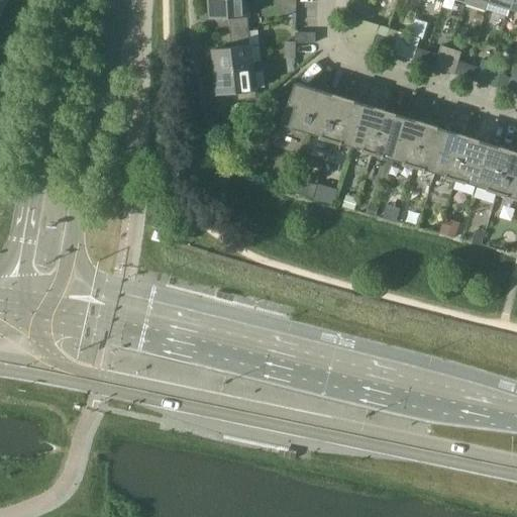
[(229,17),(230,32),(248,30),(246,0),(210,0),(211,18),(229,17)]
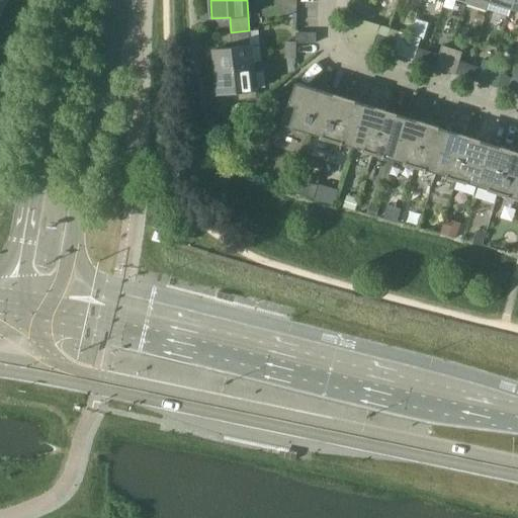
[(490,0),(467,0),(466,3),(488,10),(490,0)]
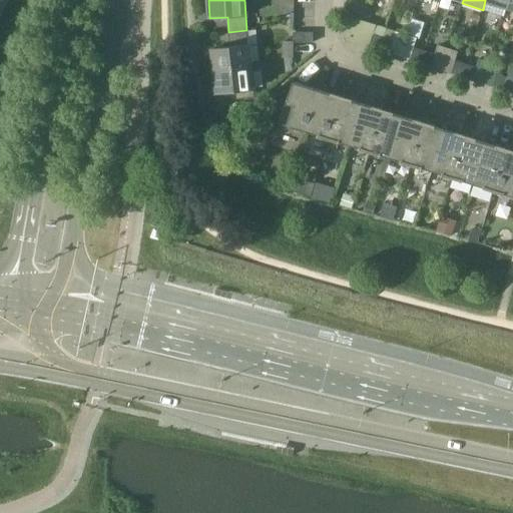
[(508,0),(485,0),(483,10),(504,16),(506,8),(508,0)]
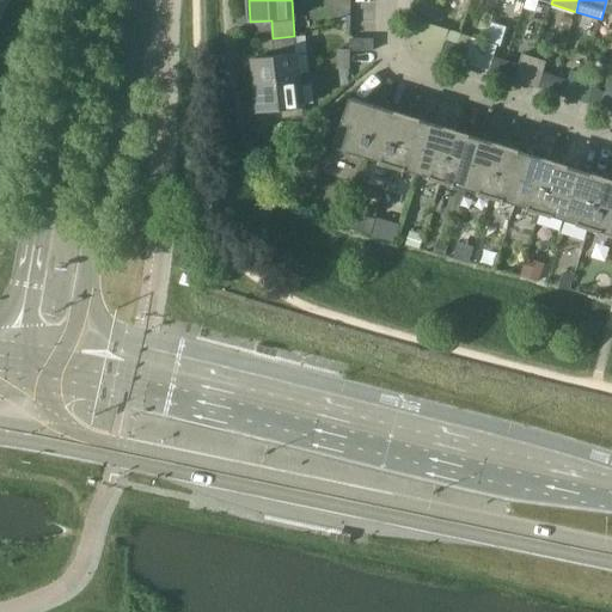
[(415,5),(414,22),(426,23),(427,6),(415,5)]
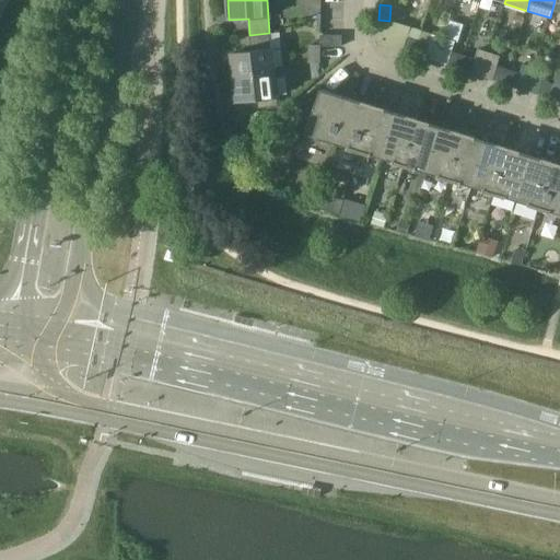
[(232,54),(235,78),(273,73),(269,33),(249,35),(252,50),(251,50),(252,51),(232,54)]
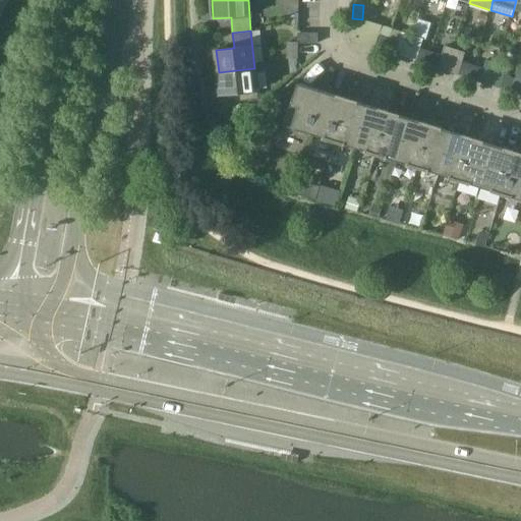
[(317,33),(301,33),(301,43),(317,43),(317,33)]
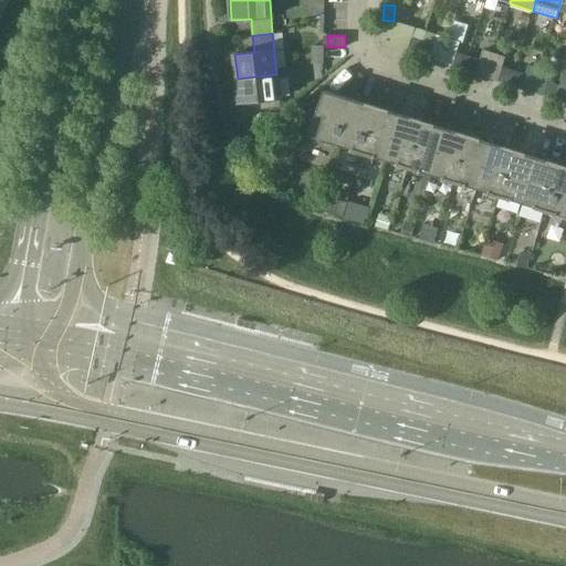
[(411,38),(407,52),(418,55),(422,41),(411,38)]
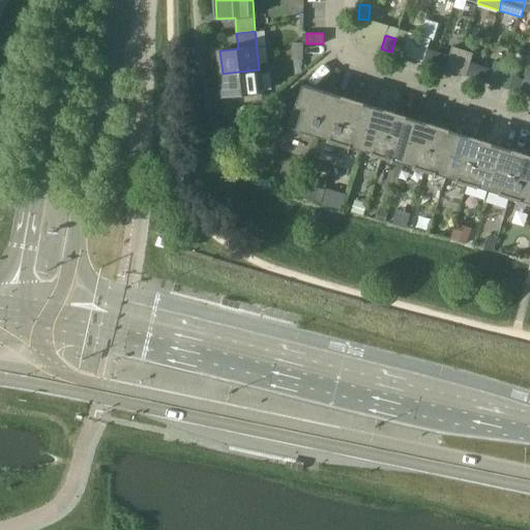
[(395,38),(391,52),(402,56),(406,41),(395,38)]
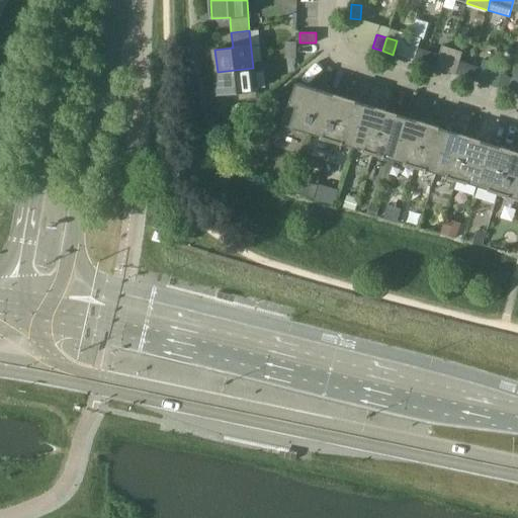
[(295,57),(295,42),(286,42),(286,57),(295,57)]
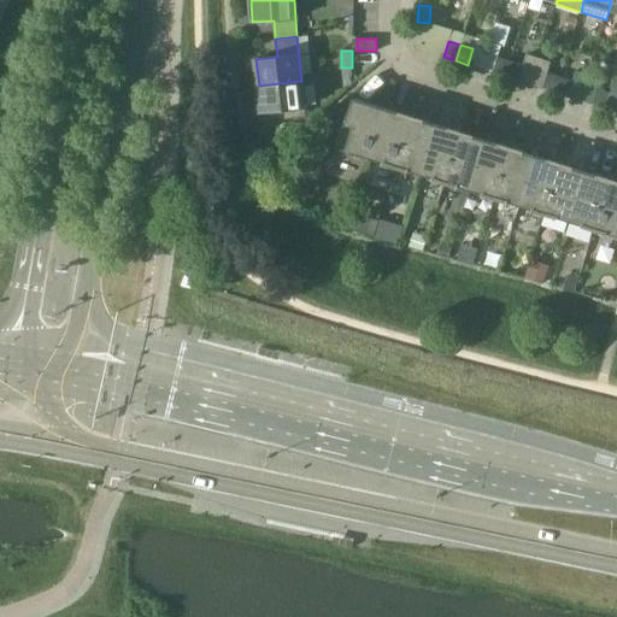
[(498,57),(493,72),(505,76),(510,60),(498,57)]
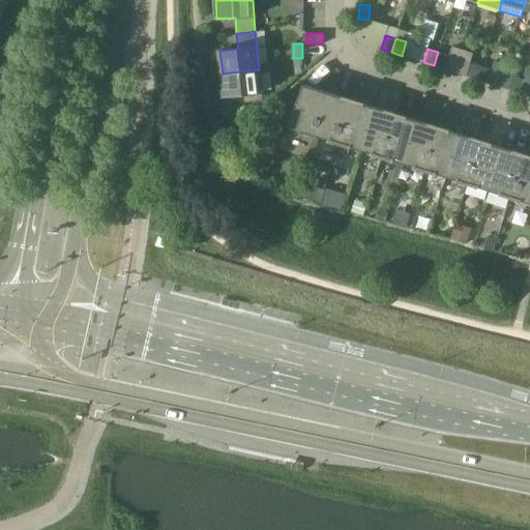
[(438,52),(434,65),(444,68),(448,55),(438,52)]
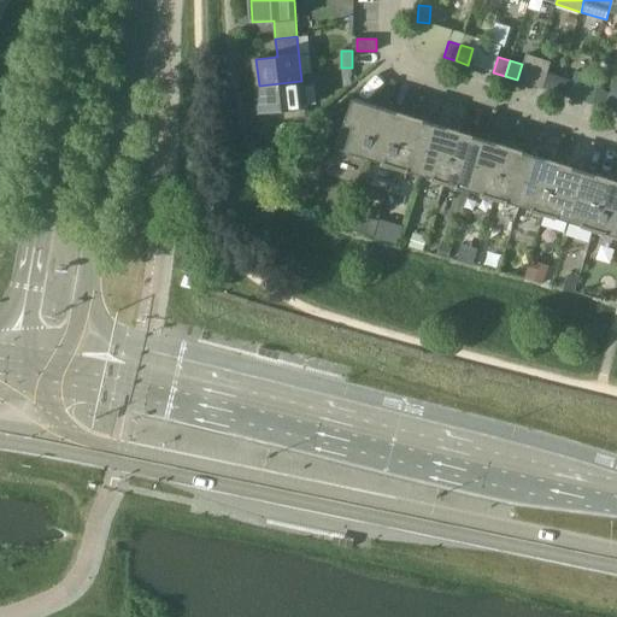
[(547,72),(542,88),(554,93),(560,76),(547,72)]
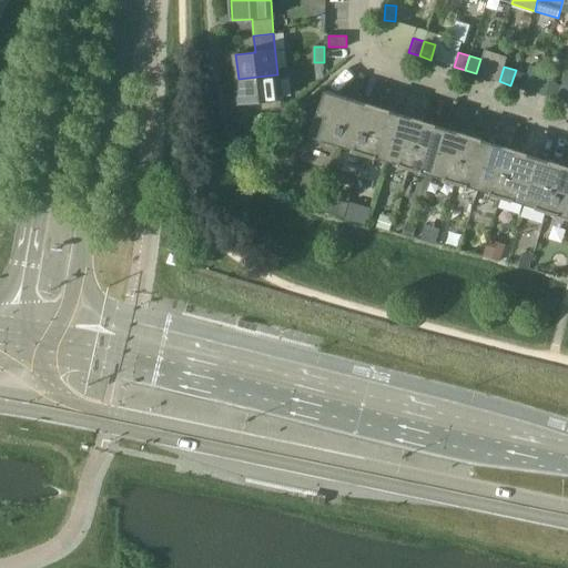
[(516,70),(510,85),(521,89),(527,73),(516,70)]
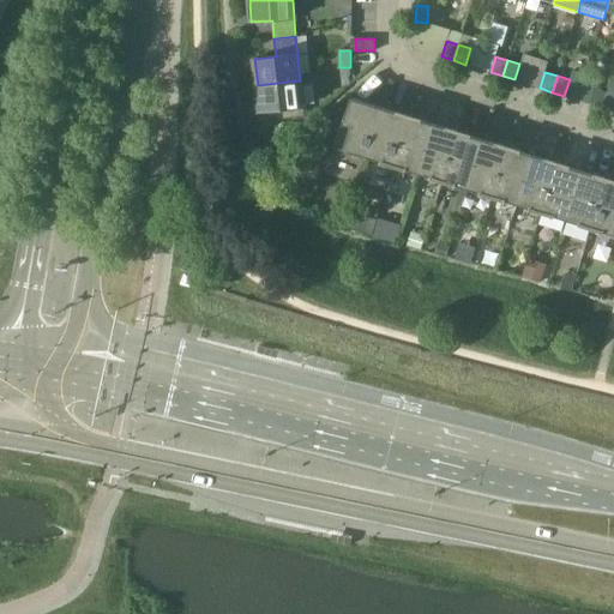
[(304,107),(300,80),(258,85),(260,112),(282,109),(282,110),(283,119),(304,116),(304,107)]
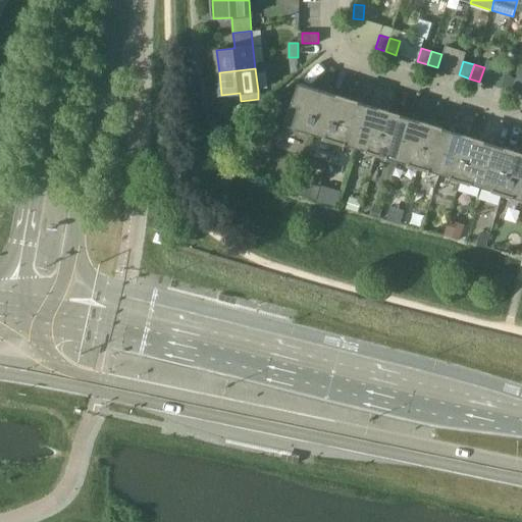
[(512,92),(516,79),(506,74),(502,89),(512,92)]
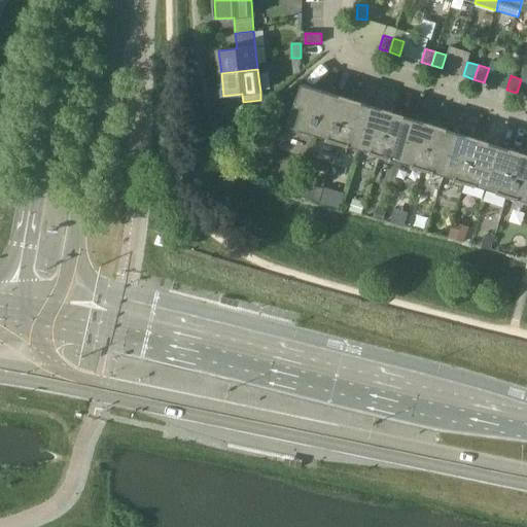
[(317,135),(330,93),(320,90),(320,91),(302,84),(294,106),(301,108),(294,129),(307,132),(317,135)]
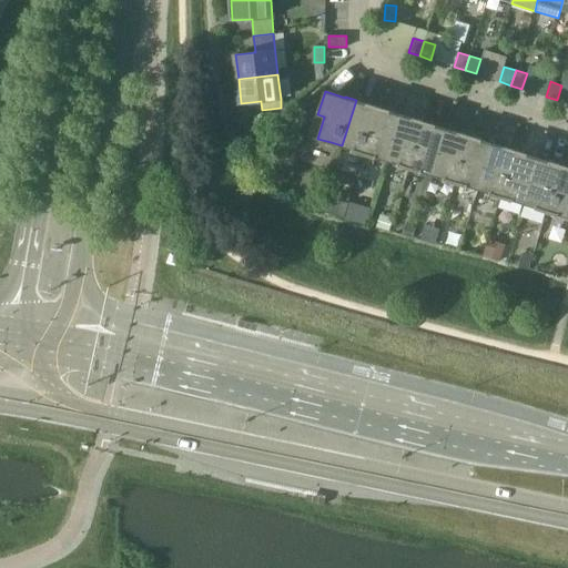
[(354,149),(365,152),(378,108),(368,104),(356,101),(357,100),(356,100),(342,145),(343,145),(354,149)]
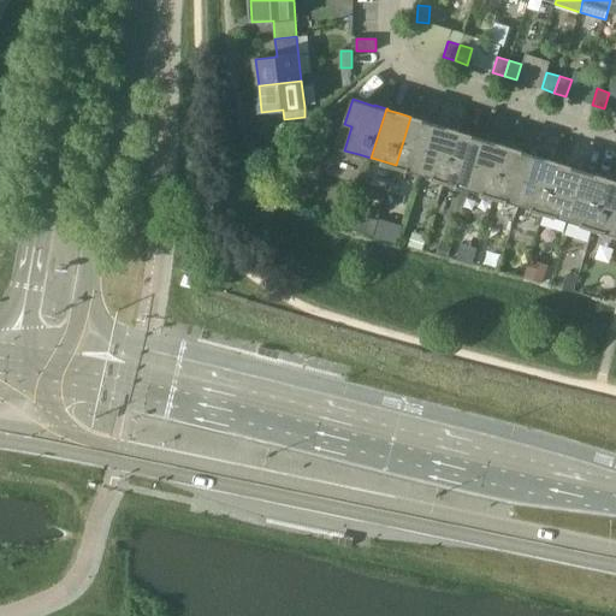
[(410,117),(396,165),(407,169),(407,167),(420,172),(436,124),(422,120),(422,119),(410,117)]
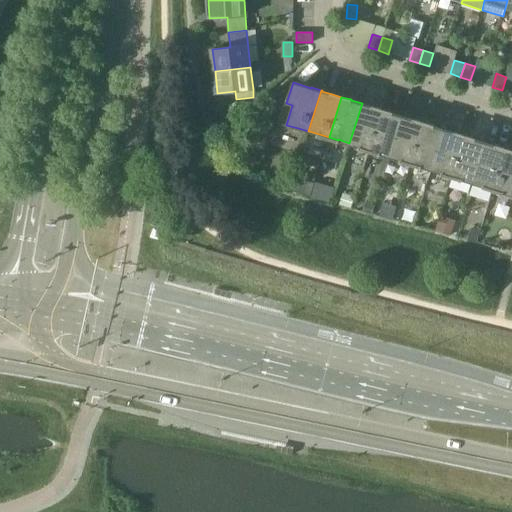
[(362,103),(349,143),(360,146),(360,147),(370,150),(382,110),(373,107),(362,103)]
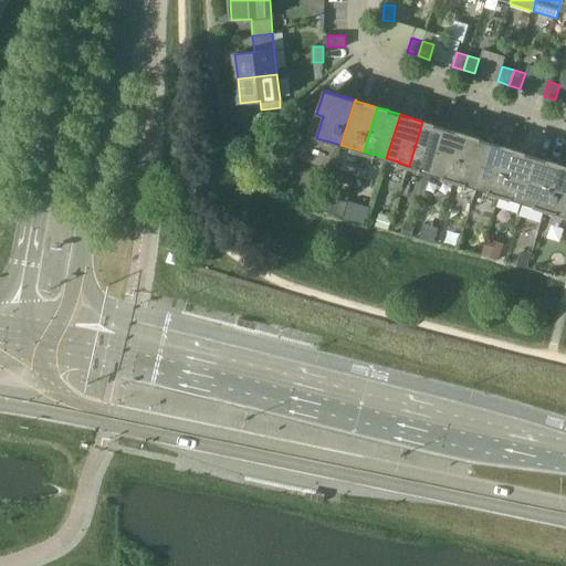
[(420,168),(431,173),(446,129),(433,125),(422,122),(409,166),(419,169),(420,168)]
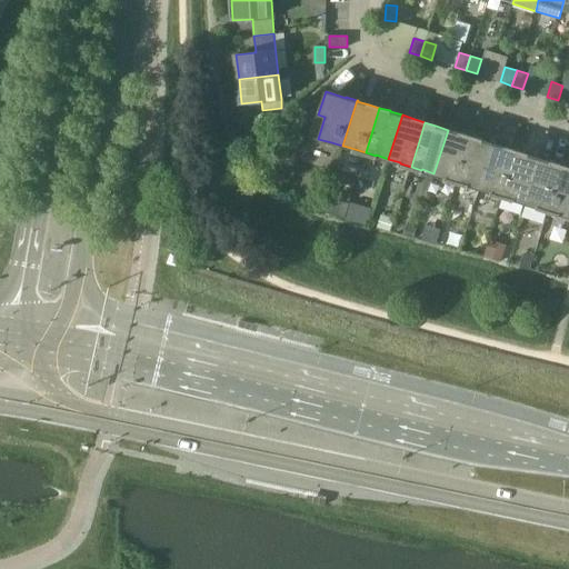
[(448,130),(433,173),(446,178),(457,181),(471,137),(460,133),(448,130)]
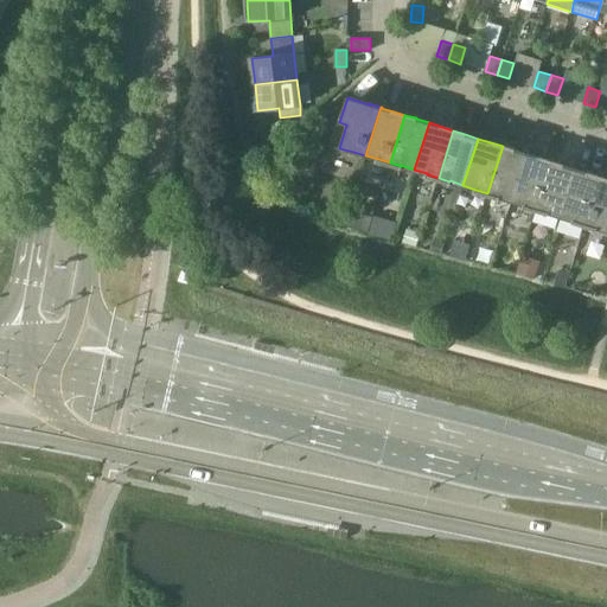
[(499,197),(511,202),(526,154),(513,149),(503,146),(487,193),(498,198),(499,197)]
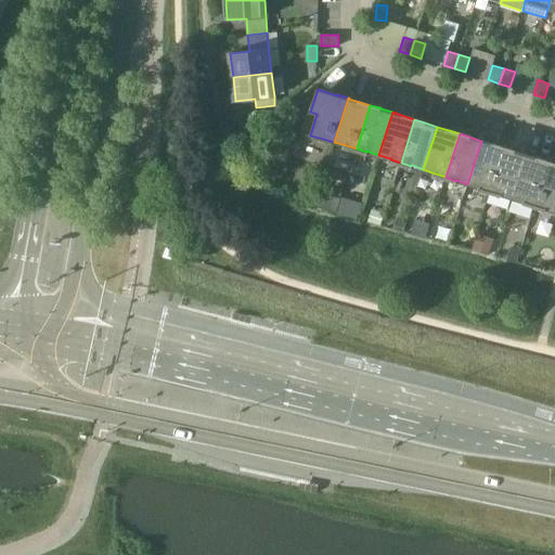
[(481,141),(467,184),(479,189),(490,192),(504,147),(493,144),(481,141)]
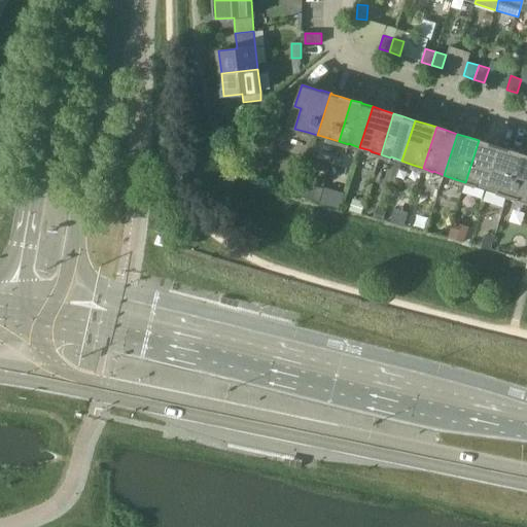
[(475,185),(486,189),(499,146),(488,143),(489,143),(479,140),(465,182),(475,185)]
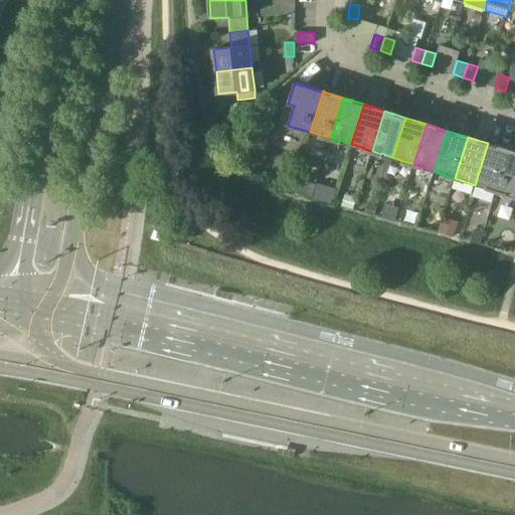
[(488,143),(475,185),(486,188),(496,191),(509,150),(499,147),(488,143)]
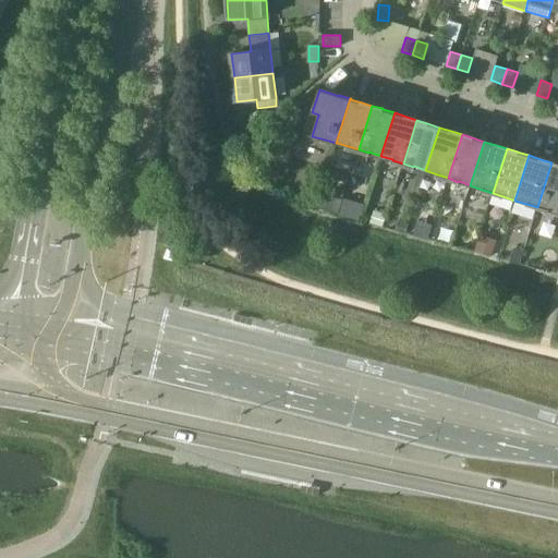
[(557,164),(552,162),(537,207),(547,210),(548,210),(557,214),(557,164)]
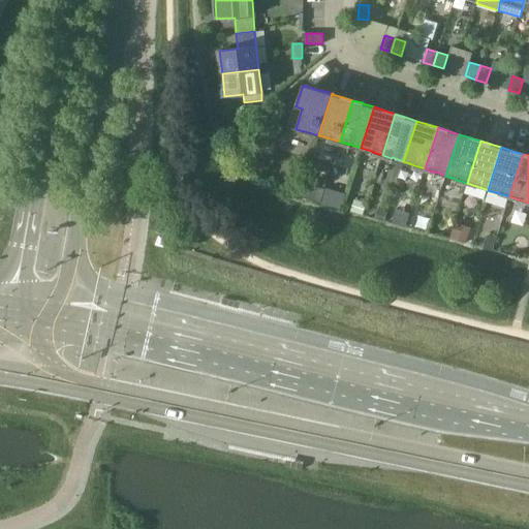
[(308,199),(318,201),(322,190),(312,187),(308,199)]
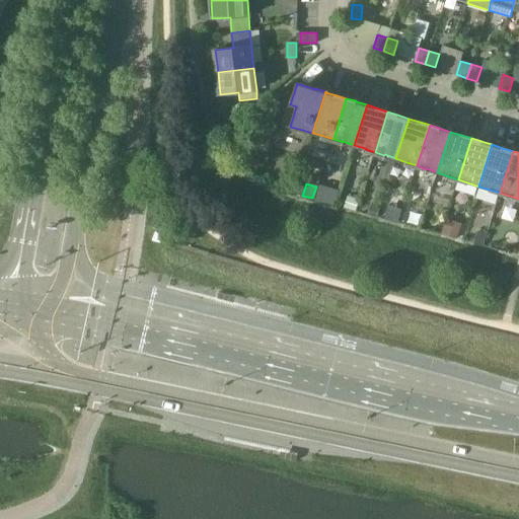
[(337,190),(319,184),(315,200),(332,205),(337,190)]
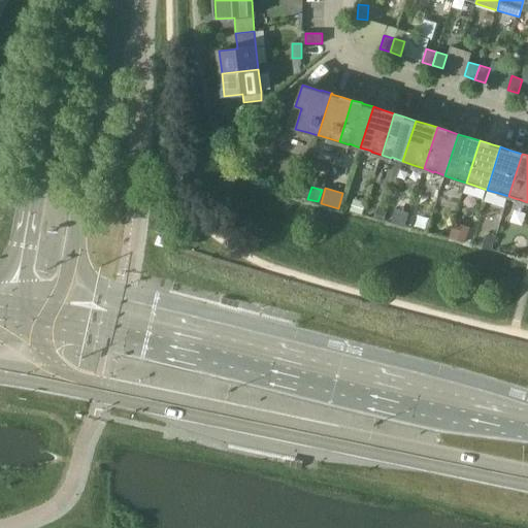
[(362,215),(365,203),(354,200),(351,211),(362,215)]
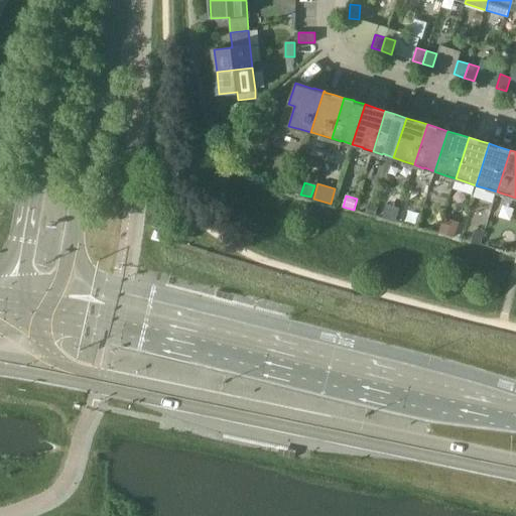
[(368,206),(366,214),(370,215),(374,216),(377,208),(368,206)]
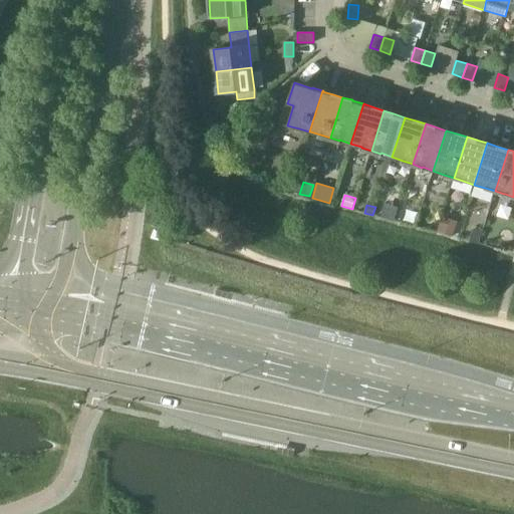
[(457,222),(442,217),(438,231),(453,236),(457,222)]
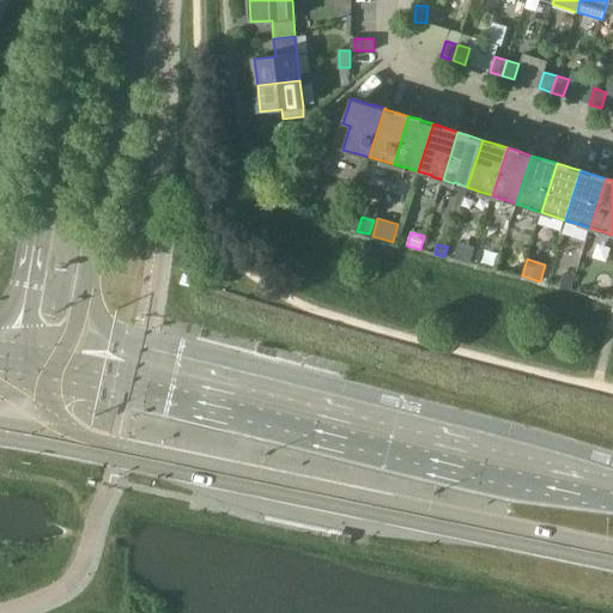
[(564,272),(559,287),(570,291),(575,275),(564,272)]
